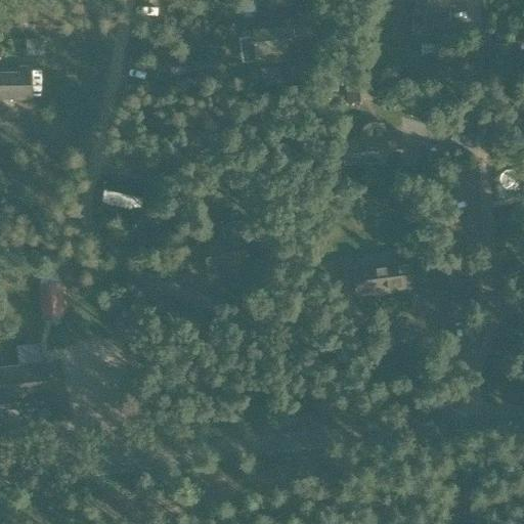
[(411,0),(412,17),(410,45),(445,44),(443,16),(431,16),(430,0),(411,0)]
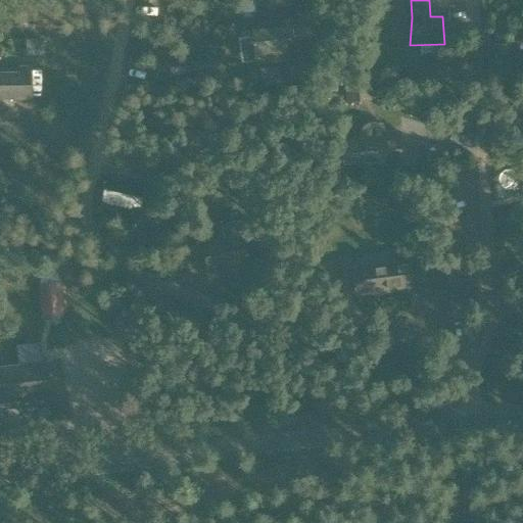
[(289,21),(280,22),(282,34),(290,33),(289,21)]
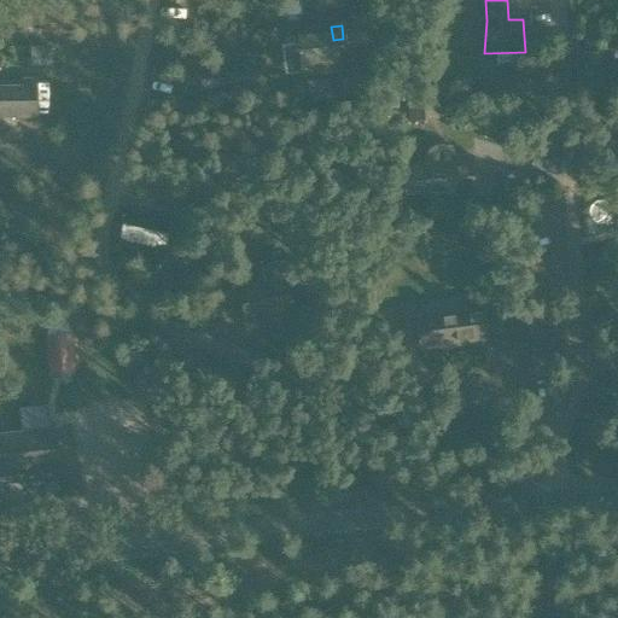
[(334,64),(332,34),(295,38),(298,68),(334,64)]
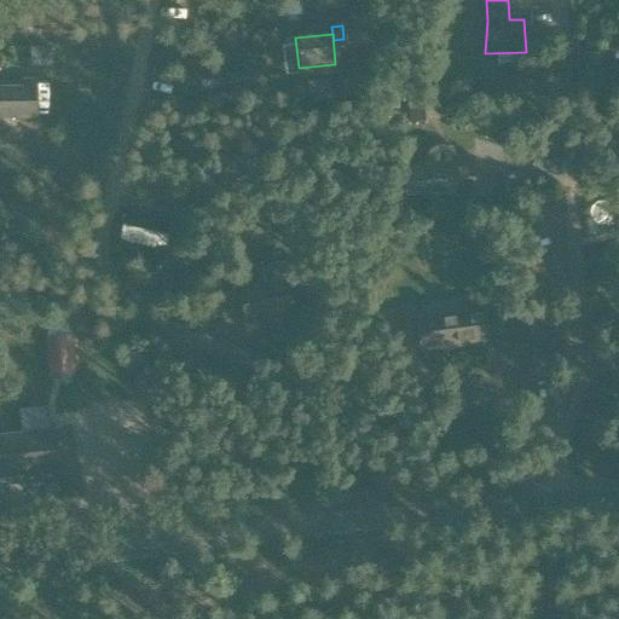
[(47,42),(29,42),(29,61),(47,61),(47,42)]
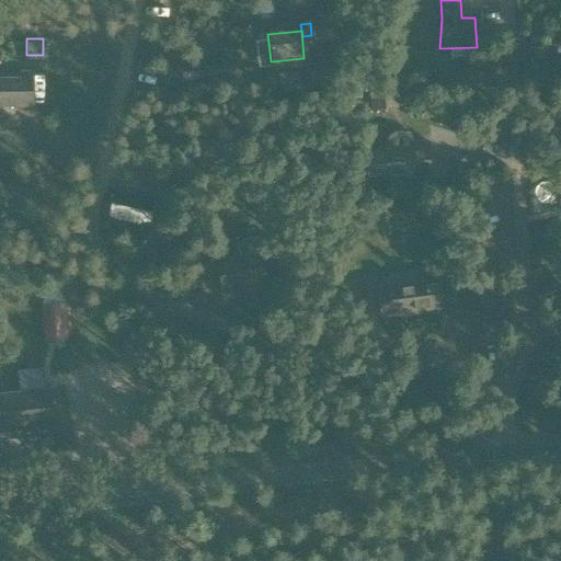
[(19,80),(0,79),(0,109),(32,109),(32,73),(19,73),(19,80)]
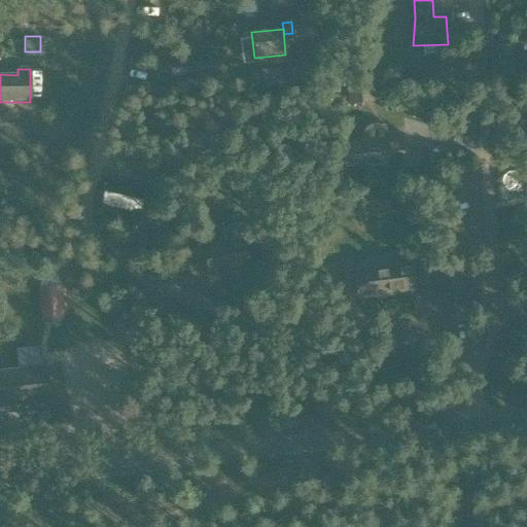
[(389,141),(361,143),(361,142),(344,143),(345,165),(361,163),(362,169),(403,166),(401,141),(400,141),(400,135),(389,136),(389,141)]
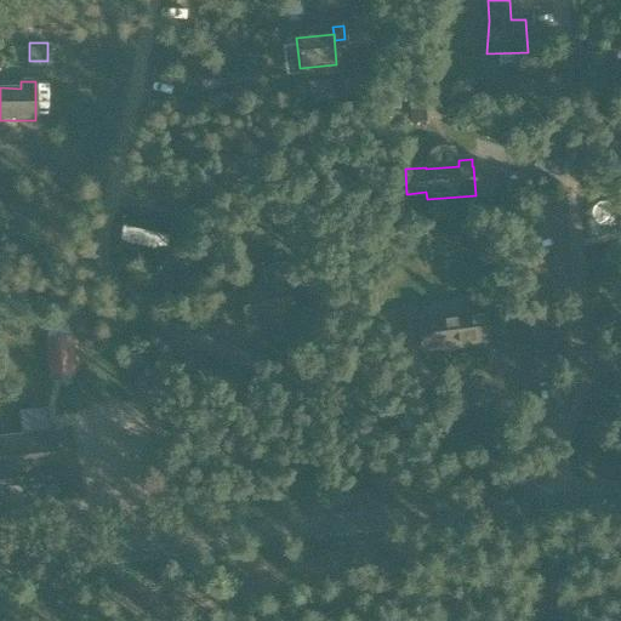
[(120,241),(164,250),(170,220),(126,211),(120,241)]
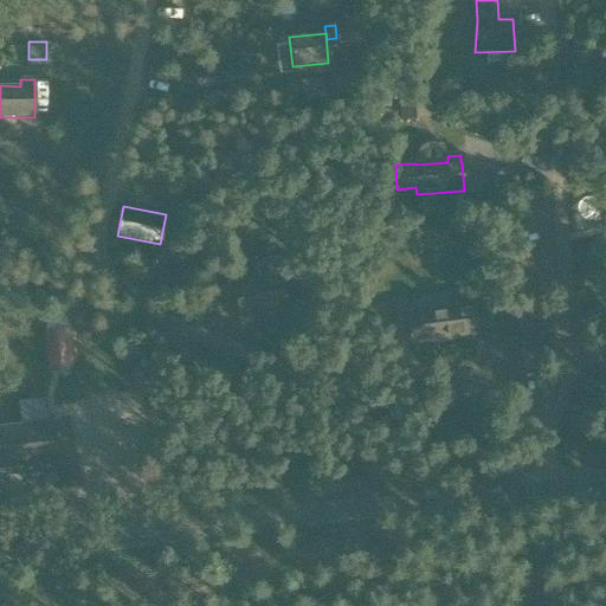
[(294,274),(290,257),(276,259),(276,258),(252,263),(256,281),(223,288),(225,298),(236,297),(239,314),(285,304),(279,277),(294,274)]
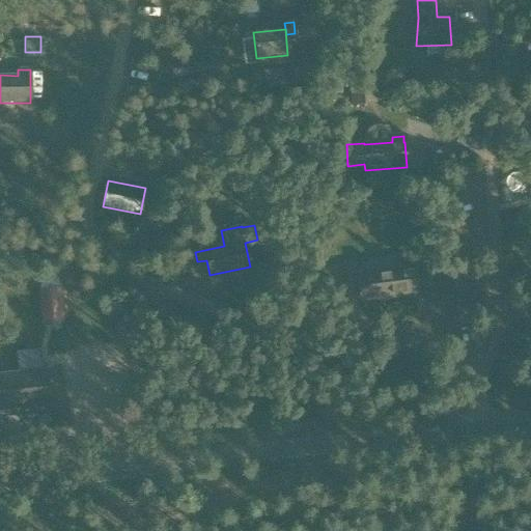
[(438,258),(439,272),(451,271),(450,257),(438,258)]
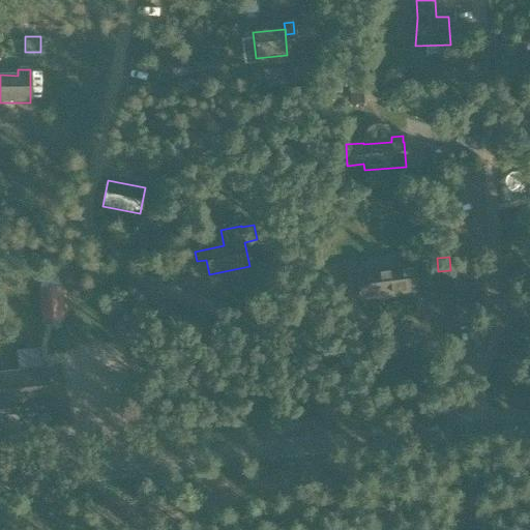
[(357,275),(360,298),(376,296),(376,297),(417,292),(414,264),(373,269),(373,273),(357,275)]
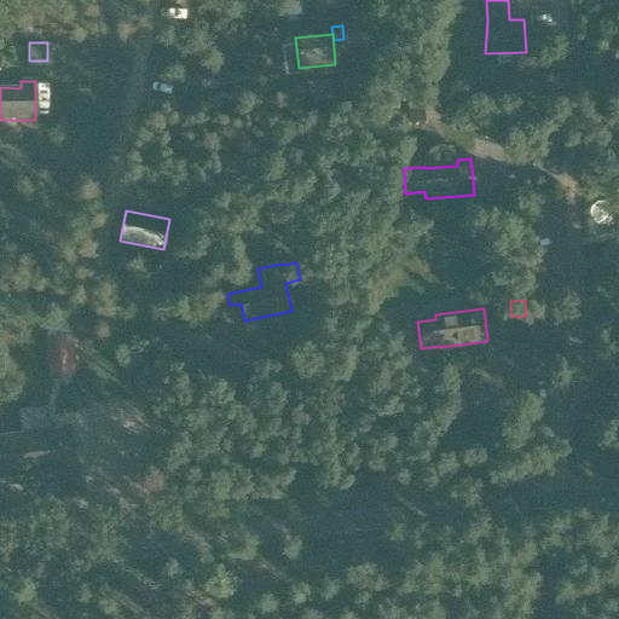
[(68,336),(42,339),(46,377),(71,375),(68,336)]
